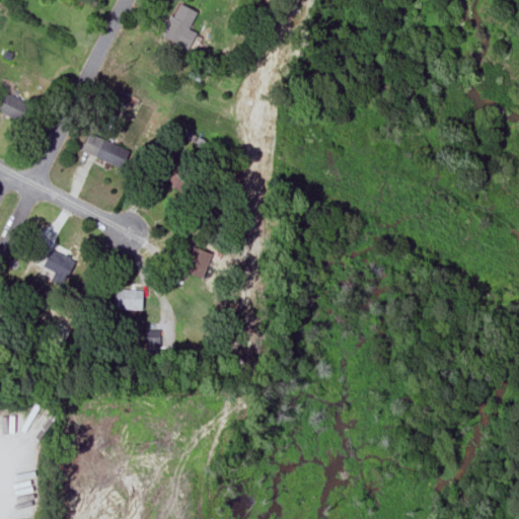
[(194,11),(175,3),(161,38),(187,49),(194,32),(187,29),(194,11)]
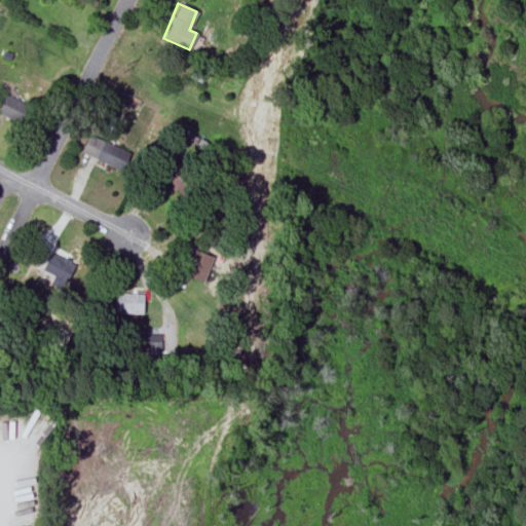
[(6,92),(0,105),(0,113),(20,124),(31,105),(6,92)]
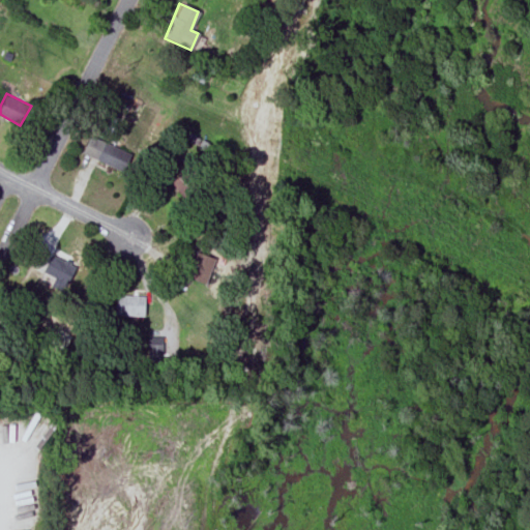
[(129,154),(88,137),(81,154),(122,172),(129,154)]
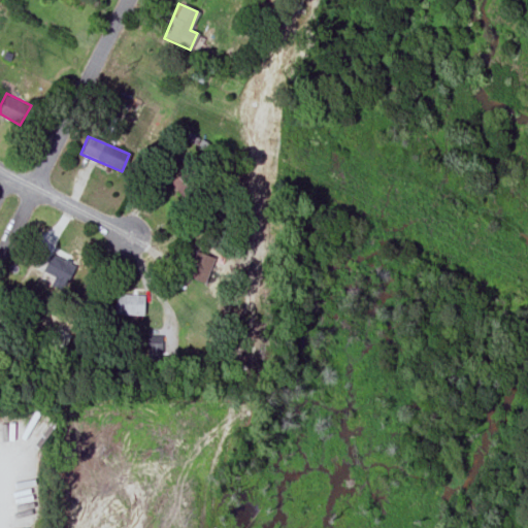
[(187,200),(199,188),(182,169),(168,183),(187,200)]
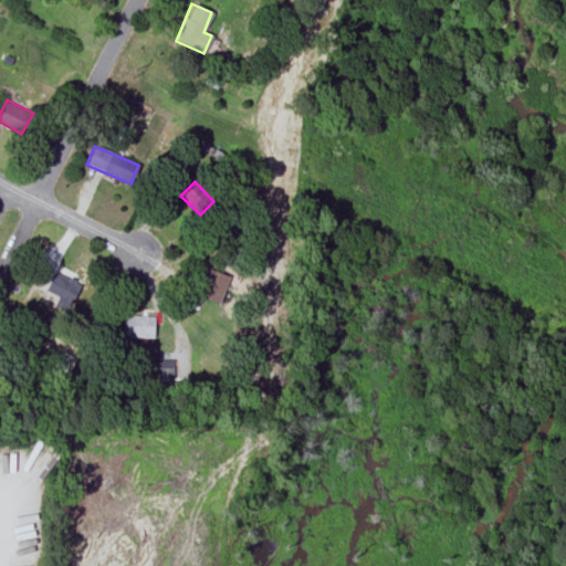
[(59,268),(48,290),(60,296),(53,305),(67,313),(84,281),(59,268)]
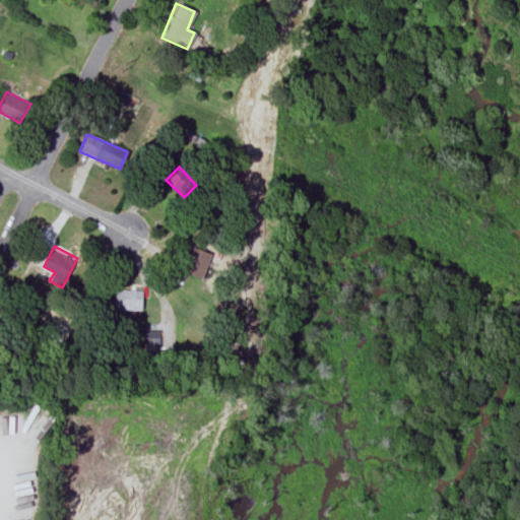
[(183,272),(201,278),(210,254),(192,247),(183,272)]
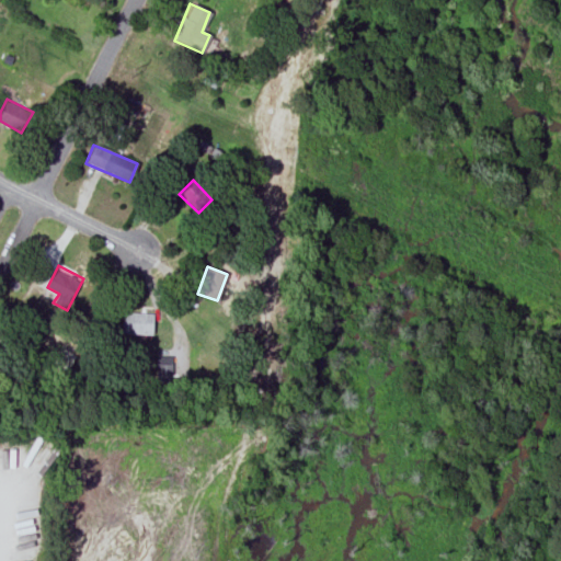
[(152,312),(121,312),(121,333),(152,333),(152,312)]
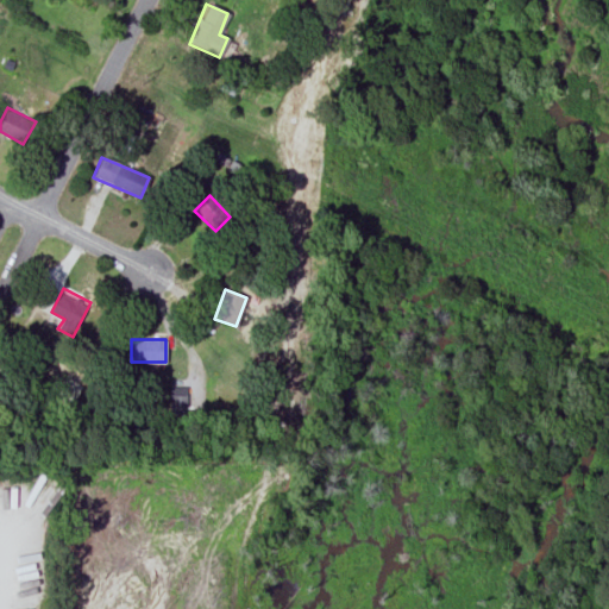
[(188,410),(189,388),(171,387),(170,410),(188,410)]
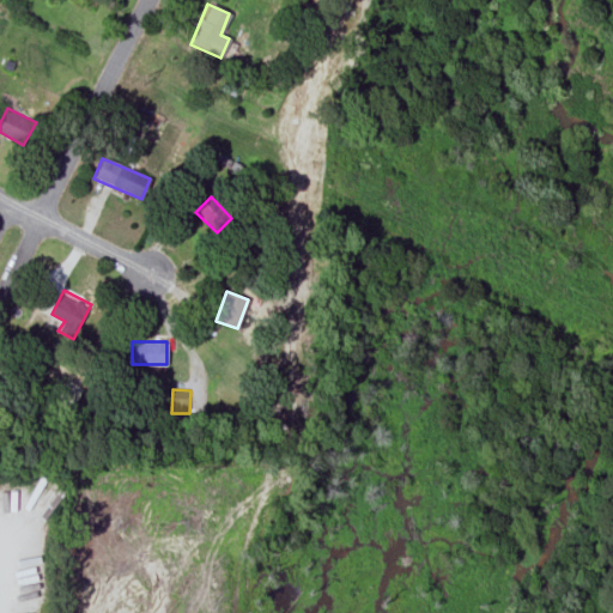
All buildings are outlined.
